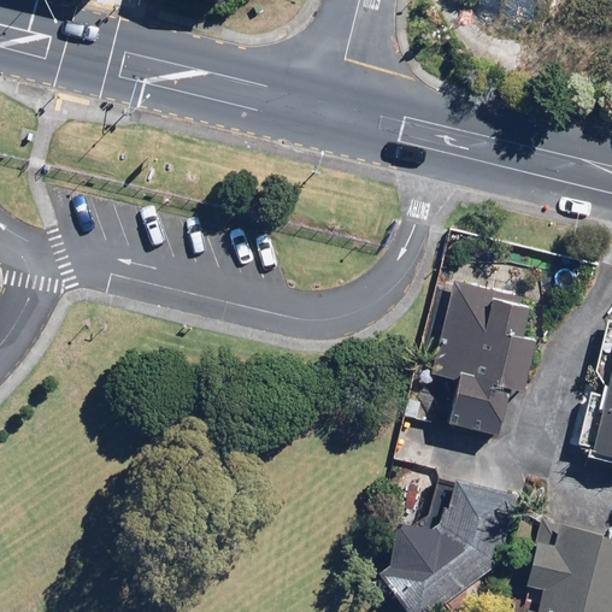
[(455,381),(443,424),(498,439),(511,387),(523,390),(537,335),(525,333),(533,306),(490,295),(482,327),(446,317),(430,375),(455,381)]
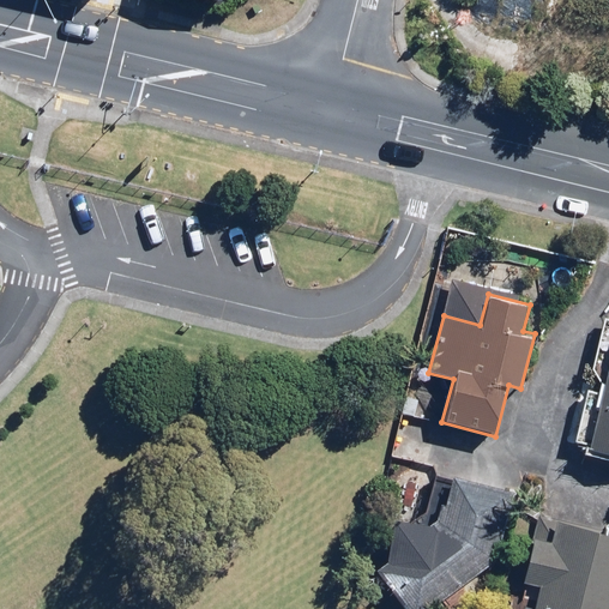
[(608,372),(590,450),(608,453),(608,372)]
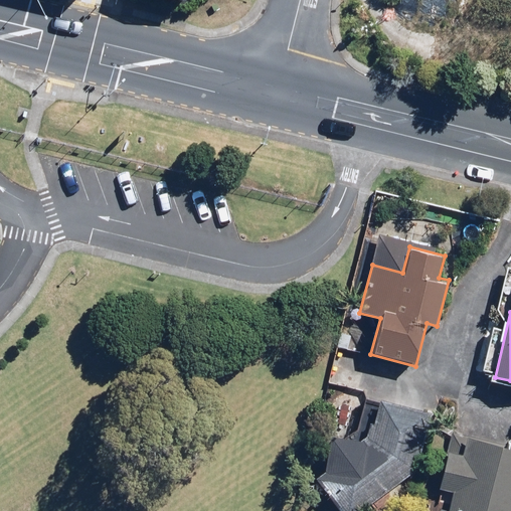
[(426,410),(379,403),(359,444),(350,431),(332,444),(344,461),(317,480),(338,510),(361,510),(415,471),(426,410)]
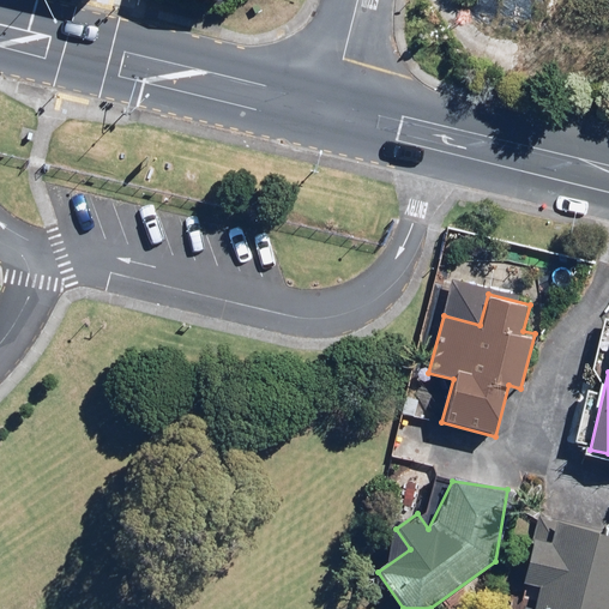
[(537,590),(532,608),(608,608),(608,531),(559,520),(554,543),(538,540),(528,588),(537,590)]
